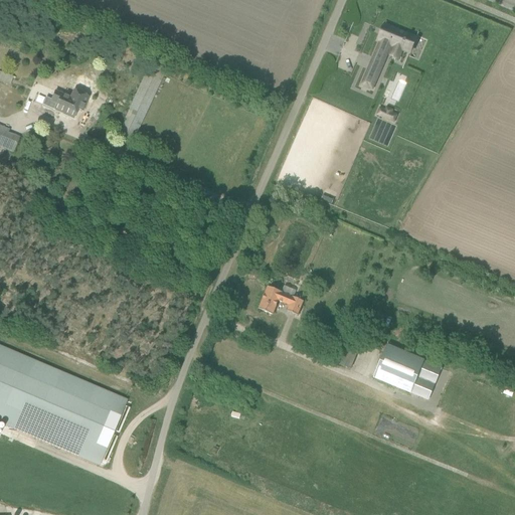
[(380,41),(372,59),(383,63),(388,53),(391,46),(403,52),(409,54),(415,39),(384,26),(378,41),(380,41)]
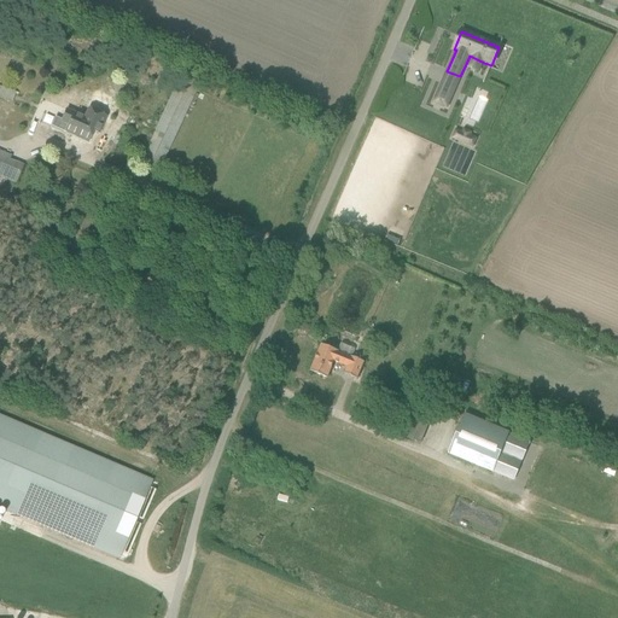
[(157,172),(198,83),(180,75),(140,164),(157,172)]
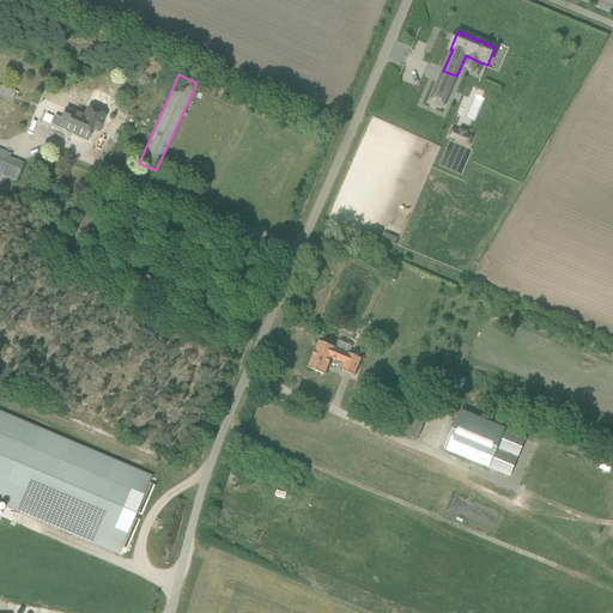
[(438,83),(430,102),(439,107),(439,105),(443,107),(451,89),(438,83)]
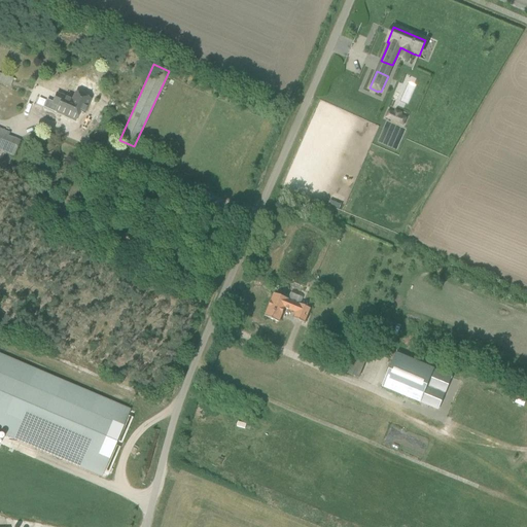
[(0,77),(0,83),(10,88),(14,79),(1,74),(0,77)]
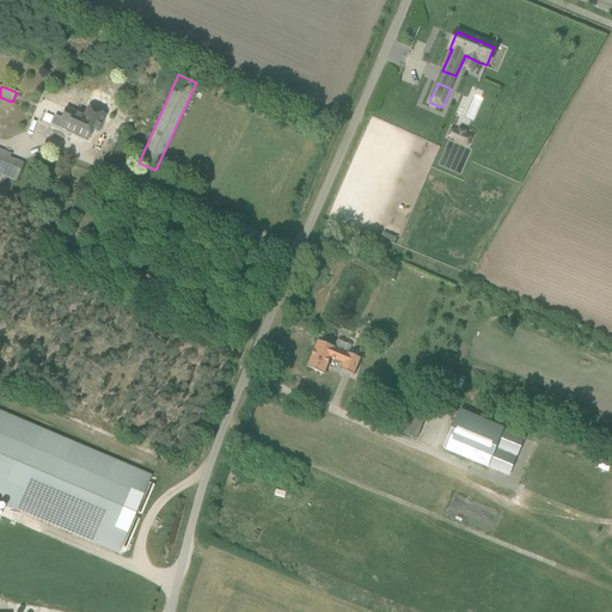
[(79,116),(65,110),(60,120),(67,123),(65,129),(75,134),(75,135),(87,141),(93,126),(99,128),(104,116),(102,115),(105,108),(90,102),(83,117),(79,116)]
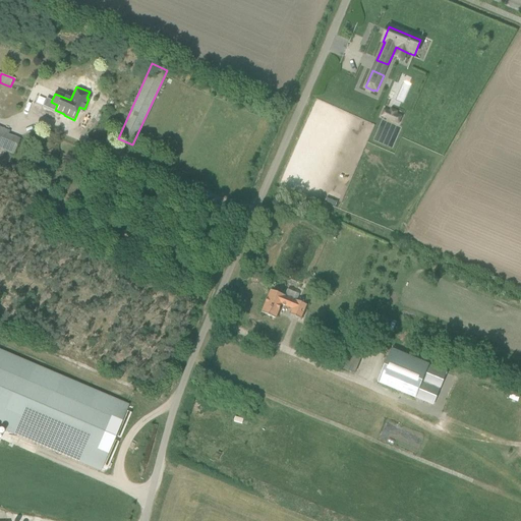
[(0,149),(1,150),(13,155),(20,139),(8,134),(9,131),(0,127),(0,149)]
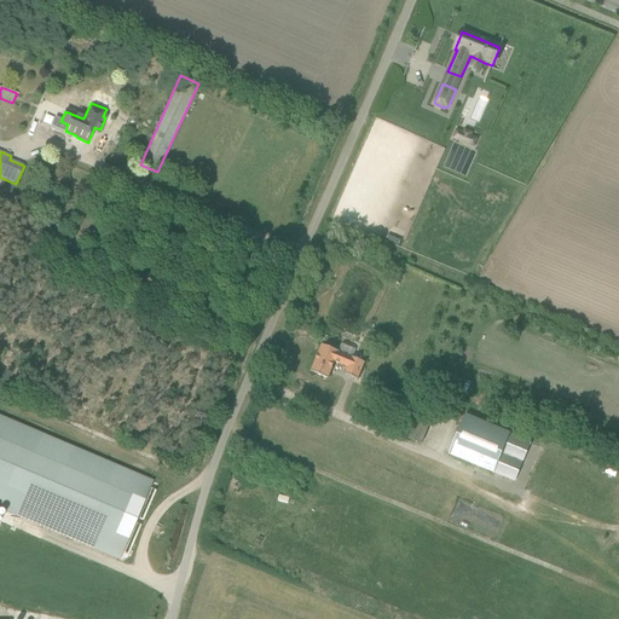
[(35,194),(32,204),(38,208),(42,196),(35,194)]
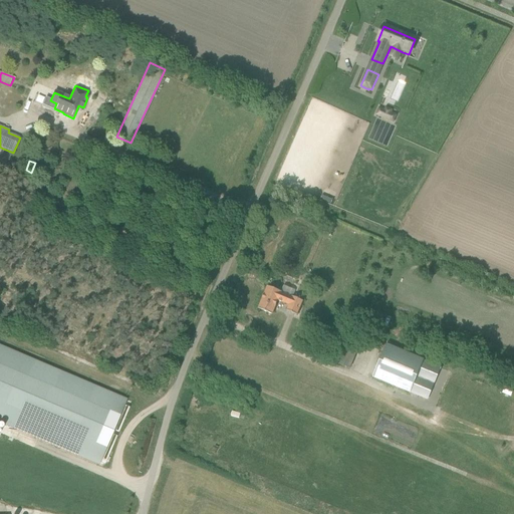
[(331,232),(336,221),(329,217),(323,228),(331,232)]
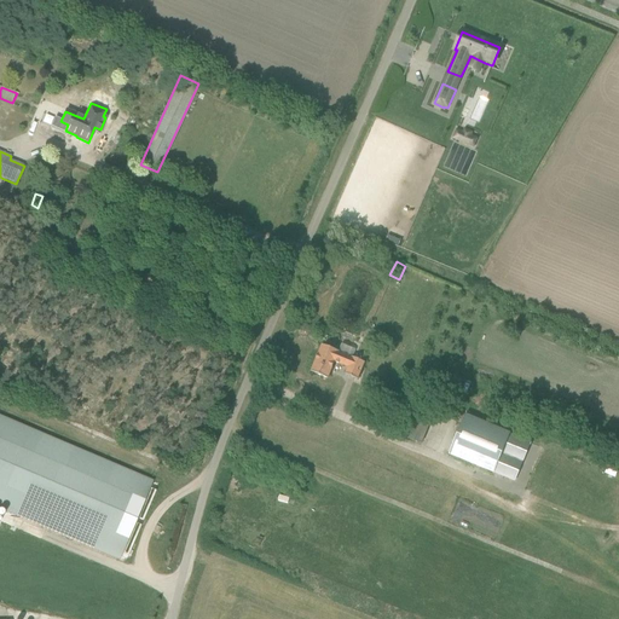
[(356,351),(341,345),(339,352),(322,346),(311,372),(328,380),(334,363),(348,368),(345,375),(358,380),(365,363),(353,358),(356,351)]
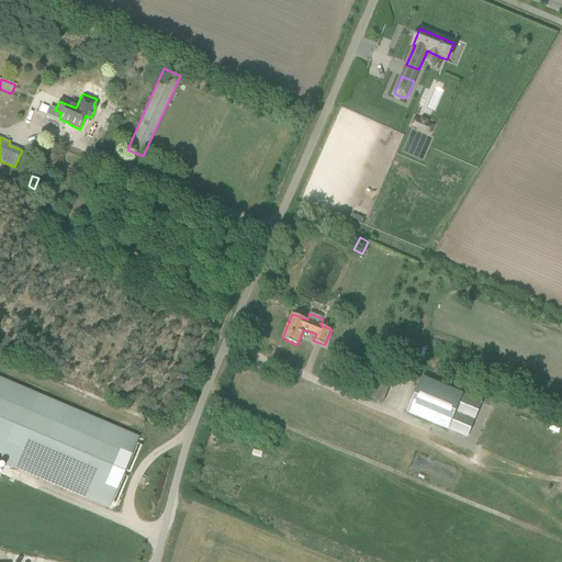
[(397,367),(393,364),(377,358),(362,395),(382,403),(397,367)]
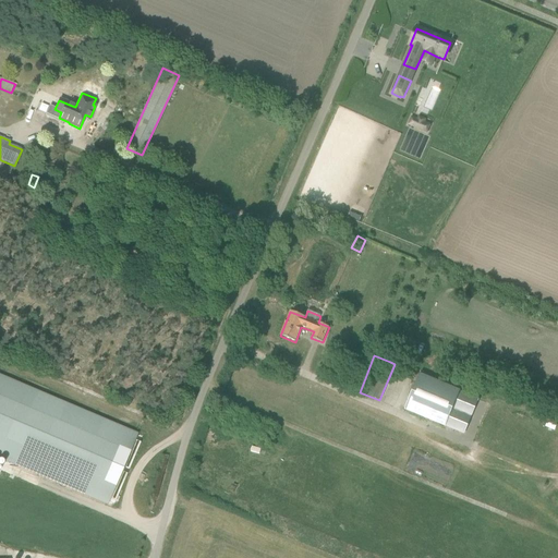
[(0,375),(0,460),(106,506),(108,500),(114,502),(126,474),(120,471),(122,466),(129,470),(140,443),(133,439),(136,433),(0,375)]
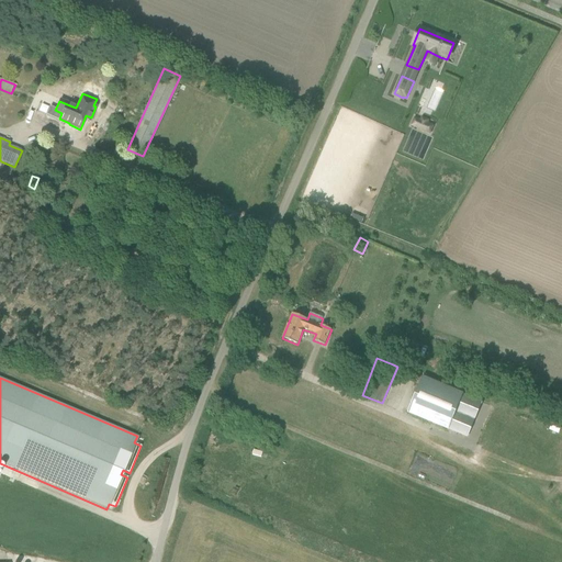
[(448,430),(449,430),(468,438),(483,402),(463,394),(423,378),(407,414),(448,430)]
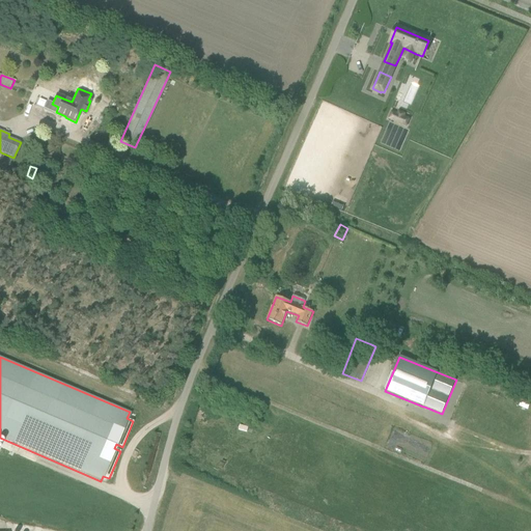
[(521,399),(519,406),(522,408),(525,409),(528,410),(530,403),(530,402),(522,398),(521,399)]
